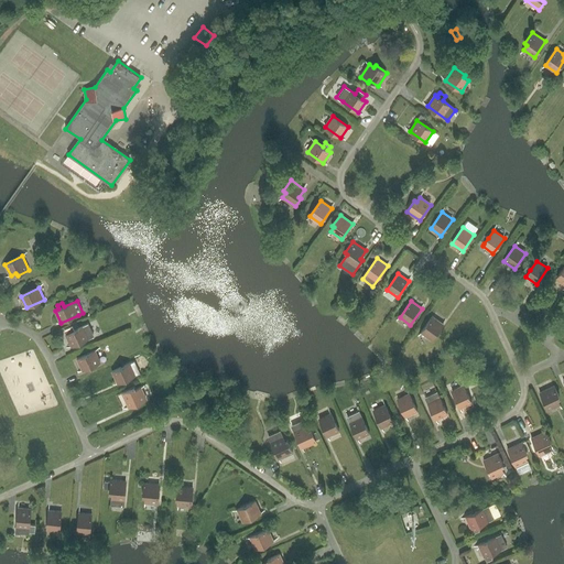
[(432,340),(443,324),(433,316),(421,333),(432,340)]
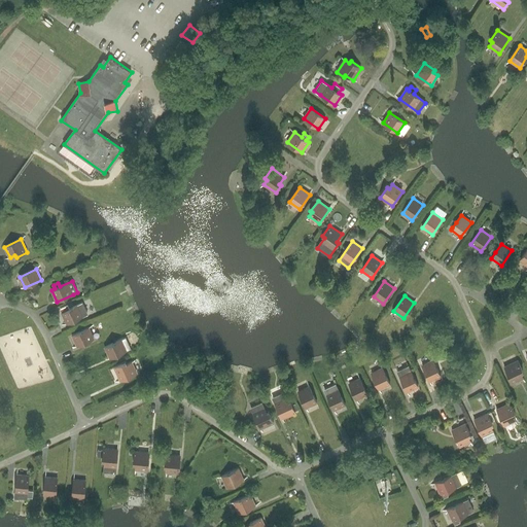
[(62,313),(67,324),(88,315),(82,304),(62,313)]
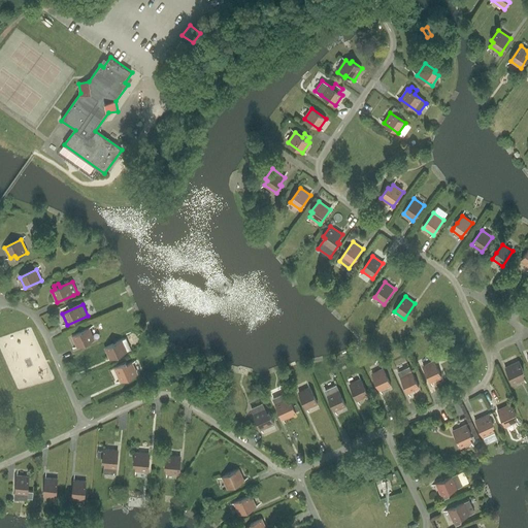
[(77,348),(94,339),(89,328),(72,336),(77,348)]
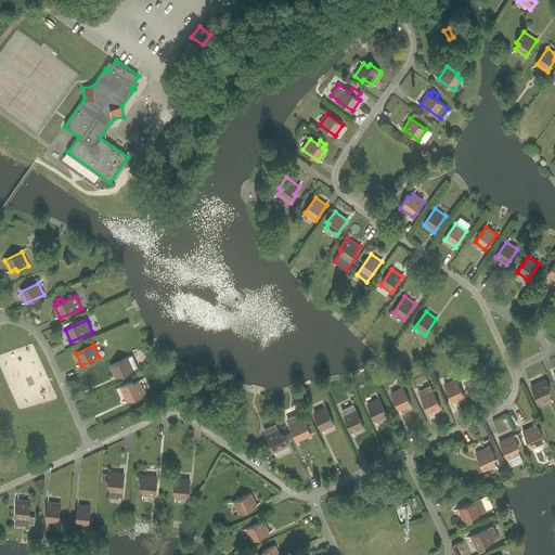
[(116,378),(133,370),(128,358),(111,366),(116,378)]
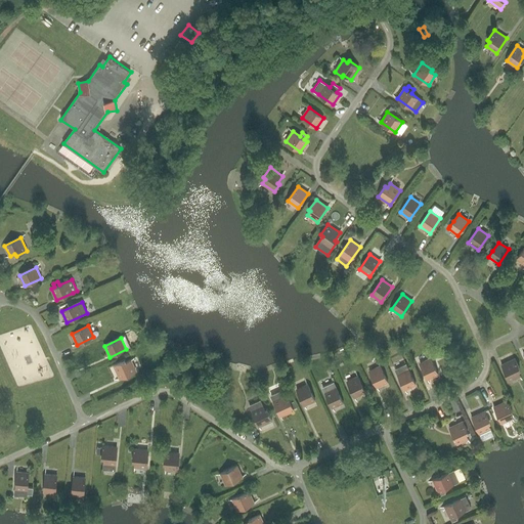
[(428,380),(438,375),(431,358),(420,363),(428,380)]
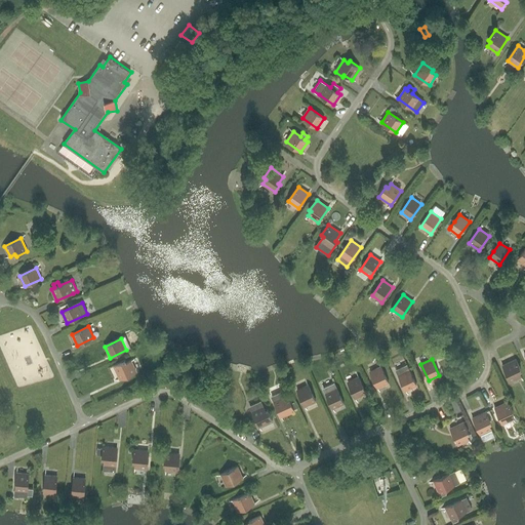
[(511,382),(521,376),(519,372),(521,371),(516,359),(502,366),(511,382)]
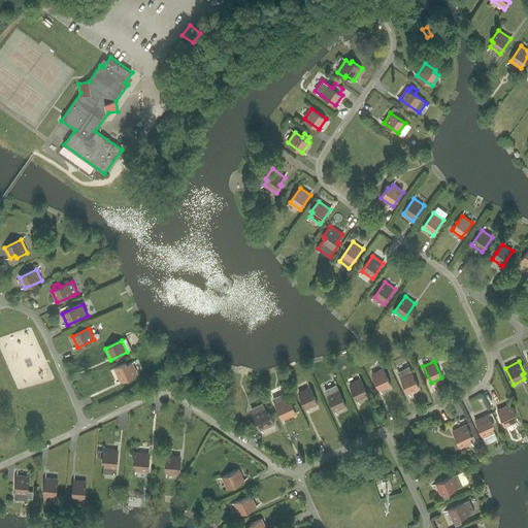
[(121,382),(137,374),(132,363),(127,365),(126,363),(114,368),(121,382)]
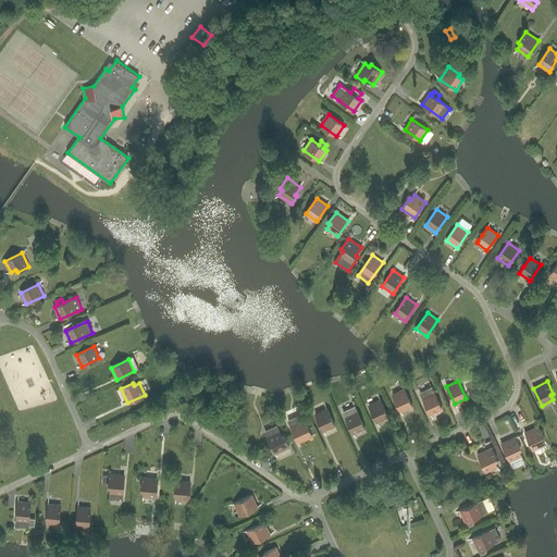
[(432,387),(420,393),(431,416),(443,409),(432,387)]
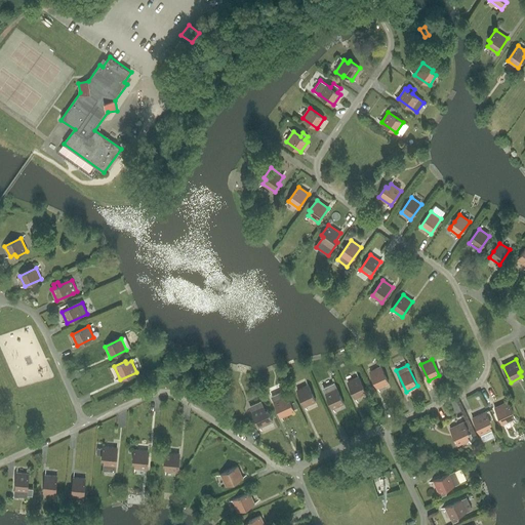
[(377,389),(389,384),(381,367),(370,372),(377,389)]
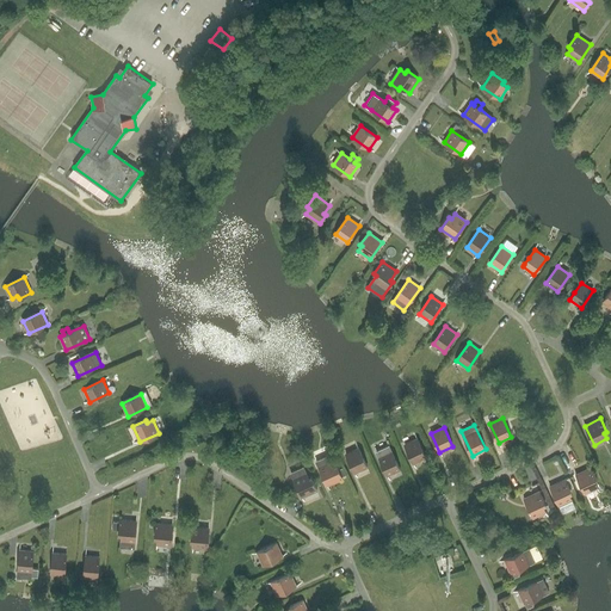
[(413,464),(426,458),(418,439),(405,445),(413,464)]
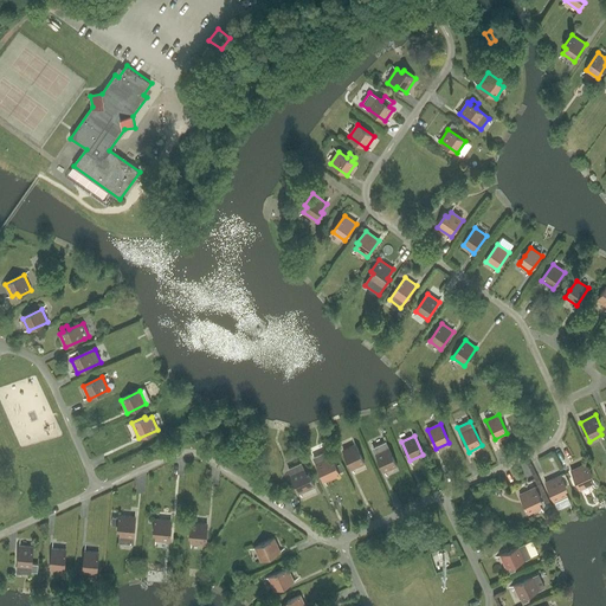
[(386,442),(373,447),(385,472),(397,466),(386,442)]
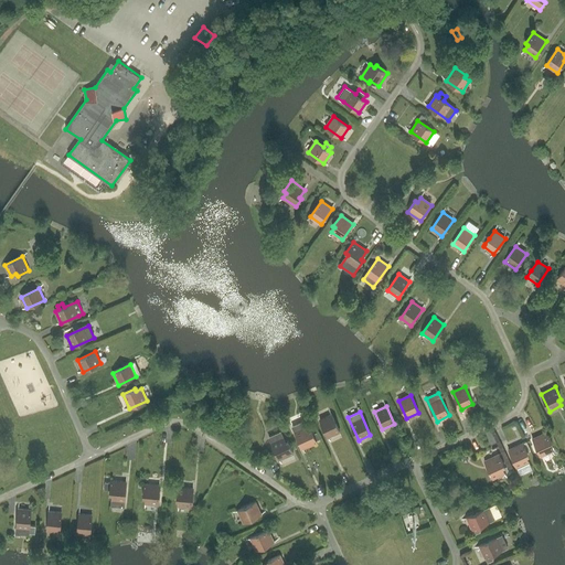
[(328,438),(340,433),(332,415),(320,420),(328,438)]
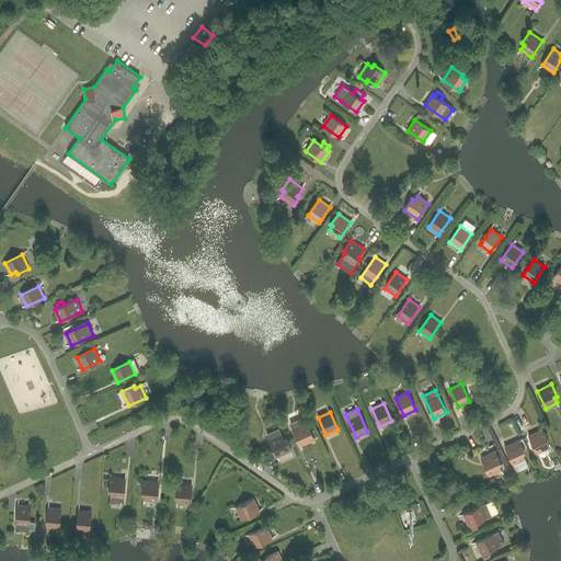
[(315,439),(313,437),(318,436),(315,430),(311,432),(309,427),(307,428),(302,419),(290,424),(300,446),(315,439)]
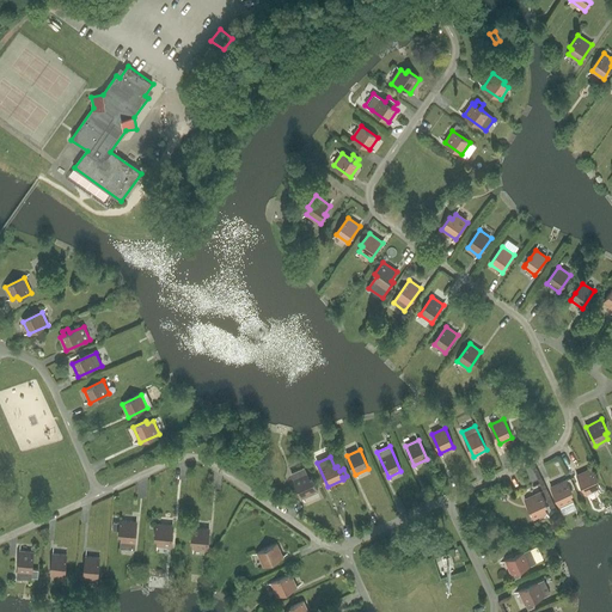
[(304,467),(291,473),(303,499),(318,491),(312,478),(310,479),(304,467)]
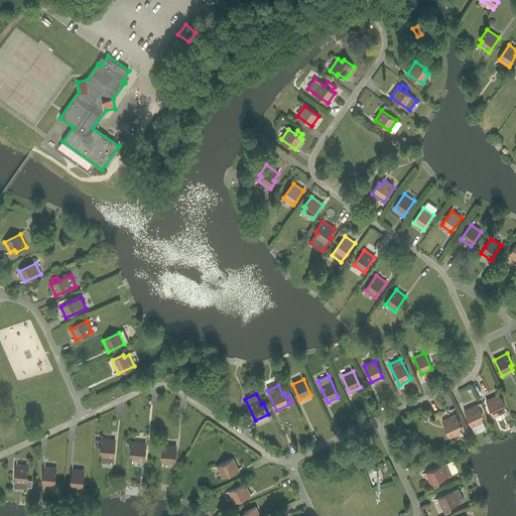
[(494,417),(505,412),(503,407),(505,406),(500,395),(487,401),(494,417)]
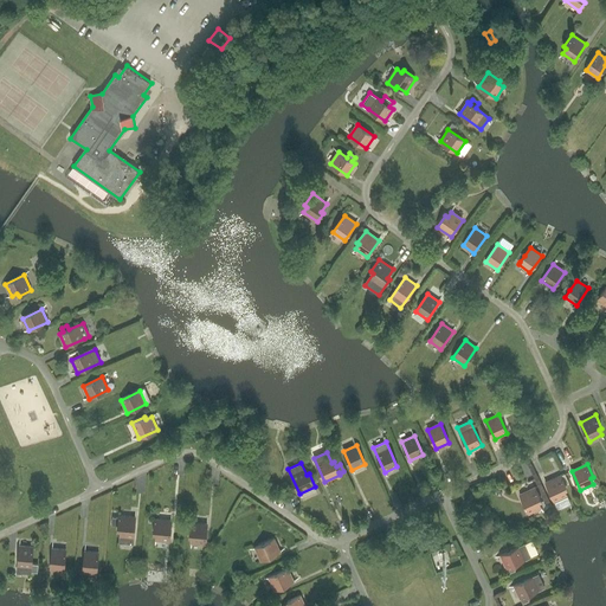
[(554,502),(567,496),(565,490),(567,489),(561,476),(546,483),(554,502)]
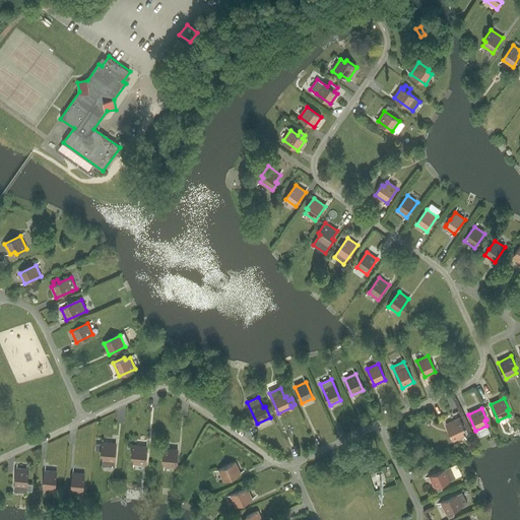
[(453,441),(464,436),(462,431),(464,430),(459,418),(446,425),(453,441)]
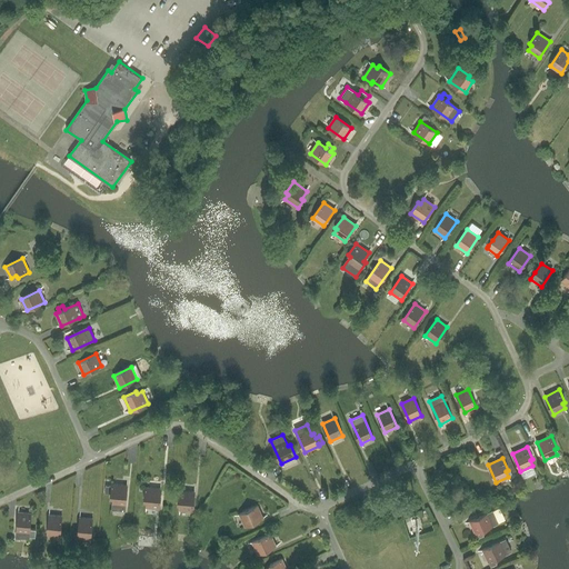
[(110,498),(113,498),(112,510),(126,511),(128,486),(111,485),(111,487),(106,486),(105,493),(111,493),(110,498)]
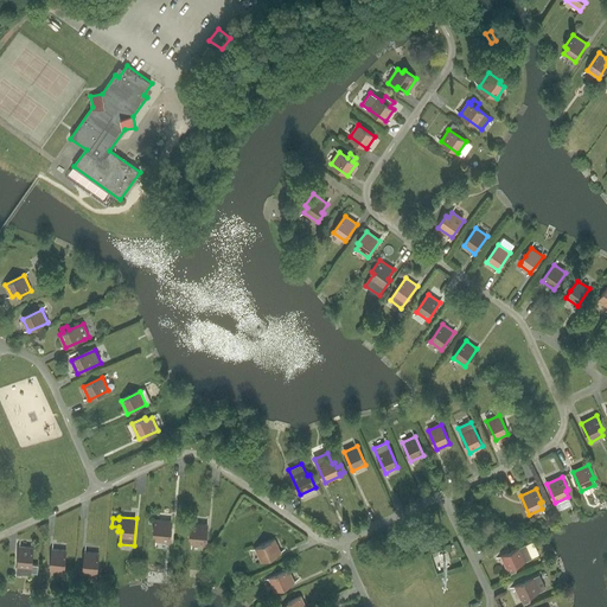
[(170,542),(172,522),(155,519),(154,535),(157,535),(157,541),(170,542)]
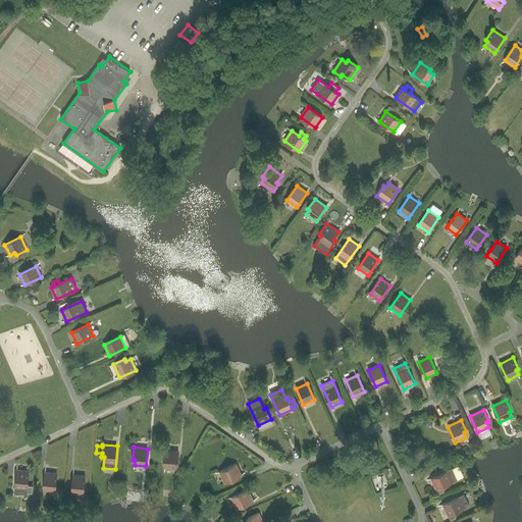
[(177,469),(178,451),(164,450),(163,462),(165,463),(165,468),(177,469)]
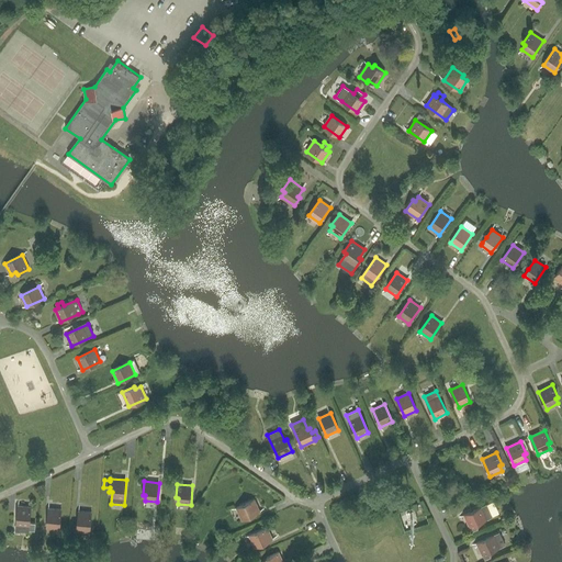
[(243,520),(260,512),(255,499),(237,508),(243,520)]
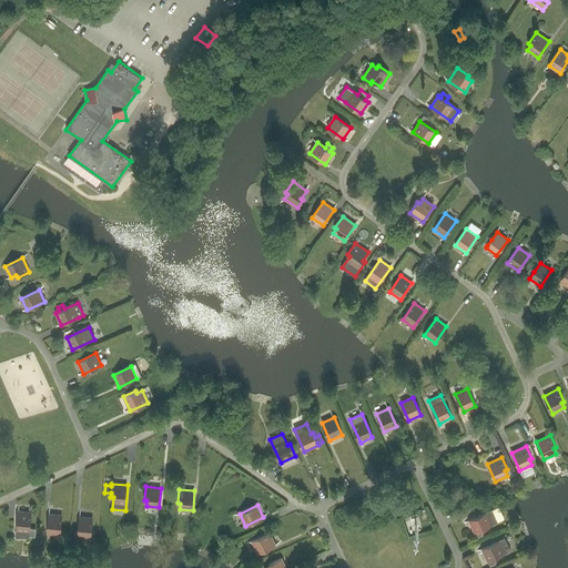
[(498,523),(493,510),(469,520),(477,538),(483,535),(480,530),(498,523)]
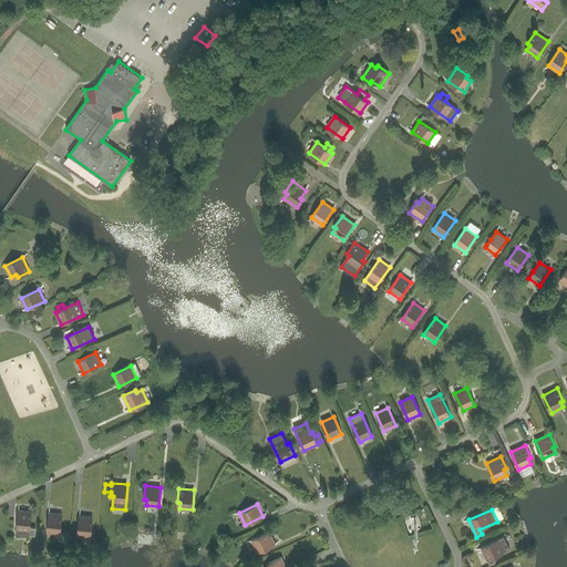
[(16,536),(29,538),(31,512),(18,511),(16,536)]
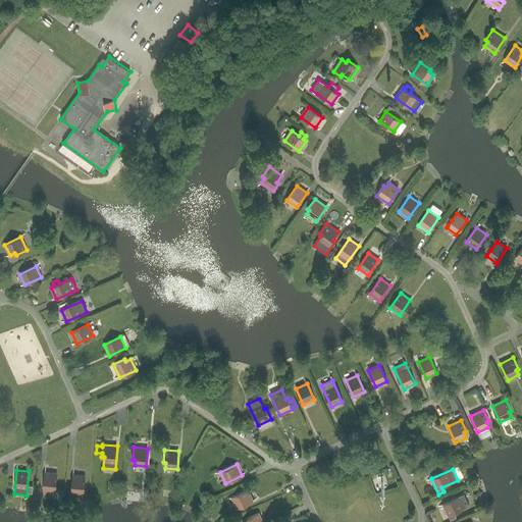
[(55,491),(57,473),(45,472),(43,490),(55,491)]
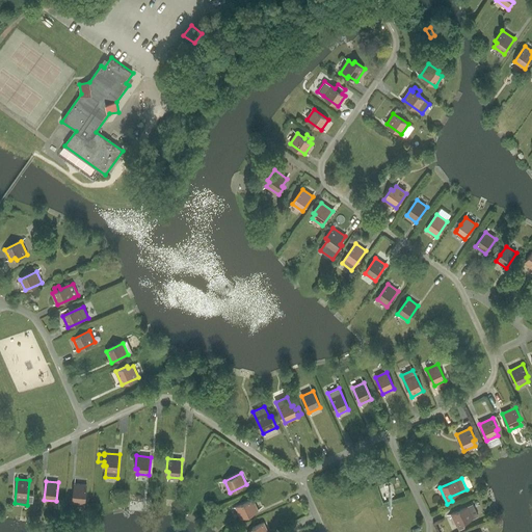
[(85,504),(87,485),(75,484),(73,502),(85,504)]
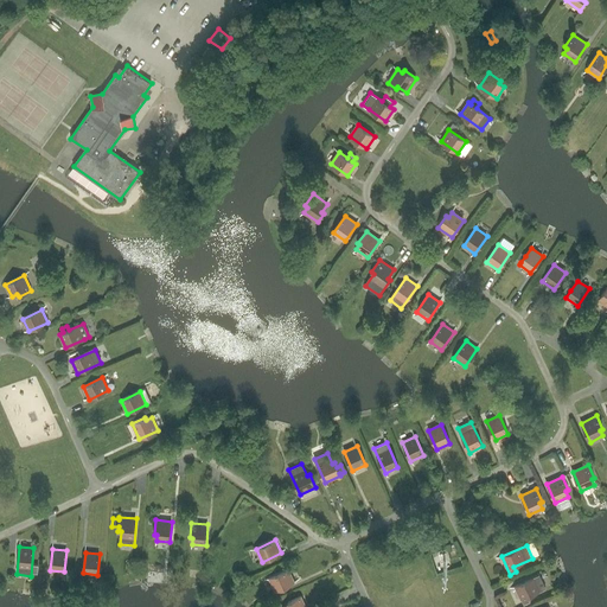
[(275,592),(294,582),(288,570),(269,579),(275,592)]
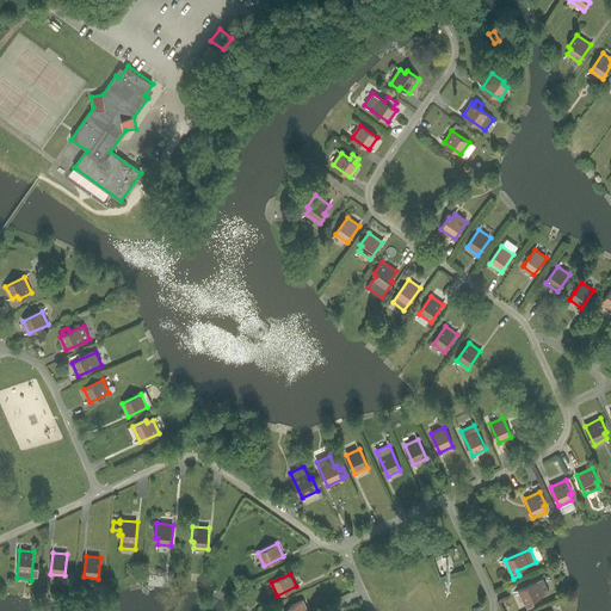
[(531,600),(549,592),(543,579),(518,591),(528,610),(534,606),(531,600)]
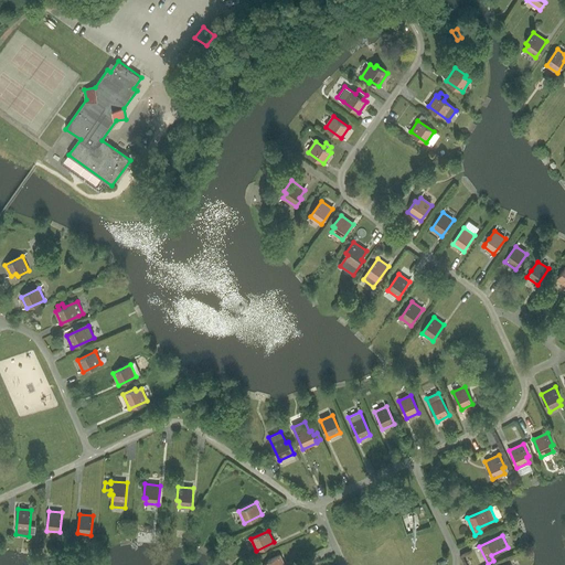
[(284,564),(280,555),(268,562),(269,564),(266,564),(284,564)]
